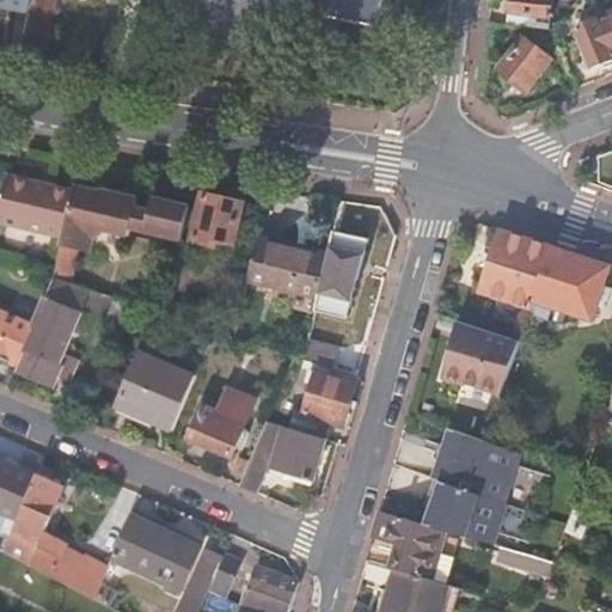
[(283,0),(283,4),(381,25),(386,0),(283,0)]
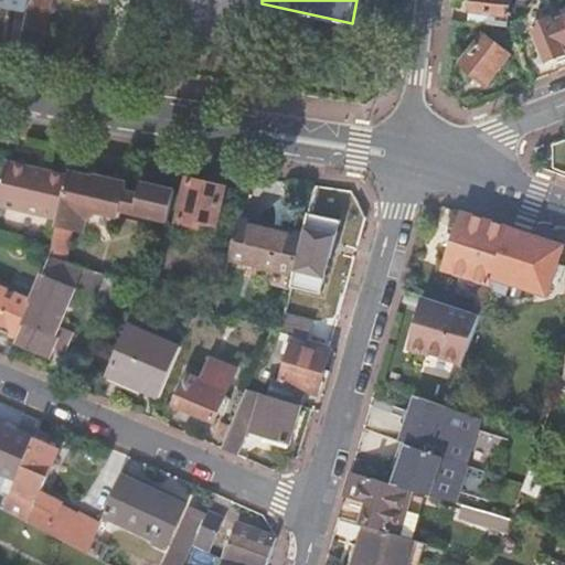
[(471,0),(470,23),(508,28),(510,0),(471,0)]
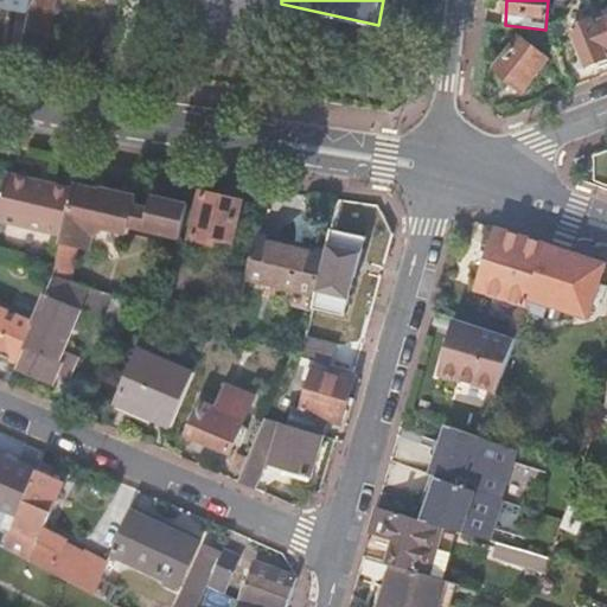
[(32,8),(25,51),(24,58),(48,63),(57,12),(49,11),(32,8)]
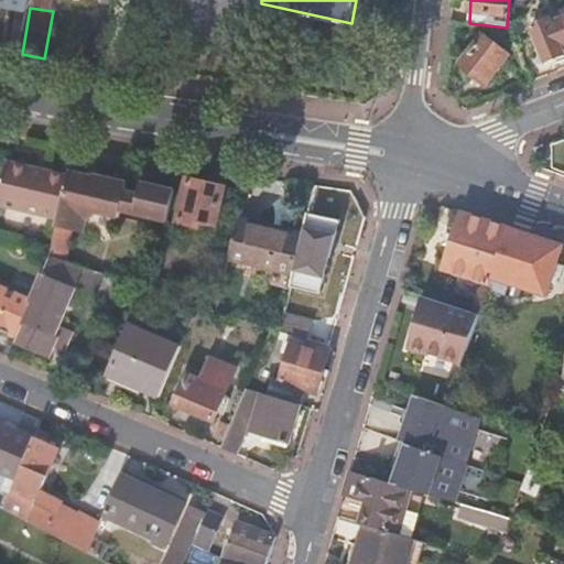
[(563,53),(563,18),(554,21),(553,17),(533,24),(548,60),(563,53)]
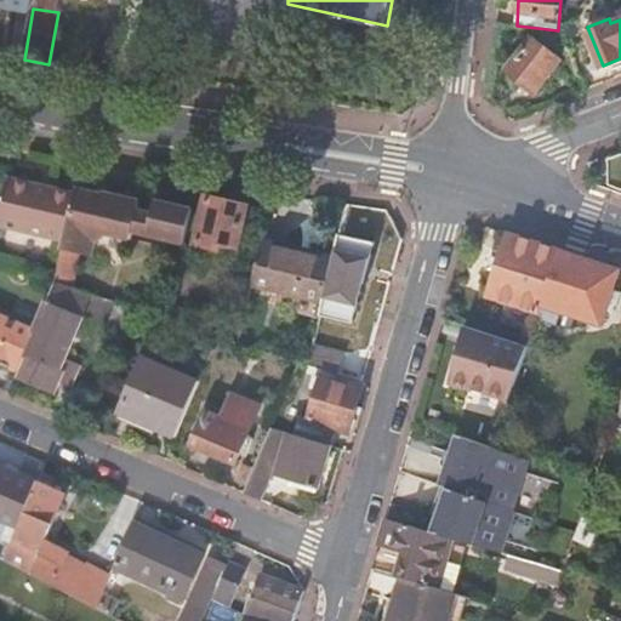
[(534,38),(508,70),(536,92),(560,60),(534,38)]
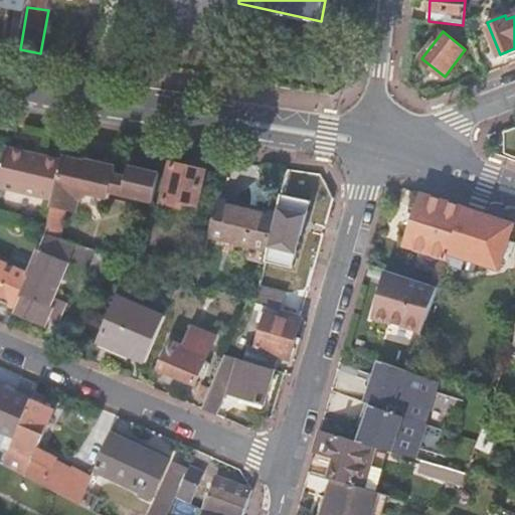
[(0,181),(0,188),(54,201),(55,199),(63,162),(7,150),(0,181)]
